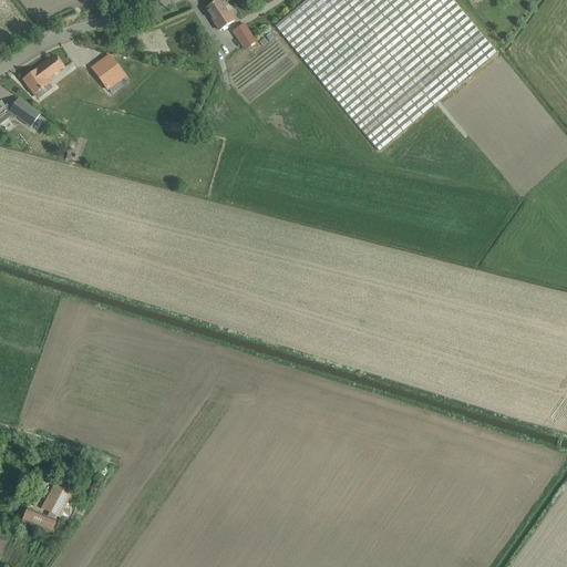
[(379,152),(496,53),(451,0),(306,0),(275,27),(379,152)]
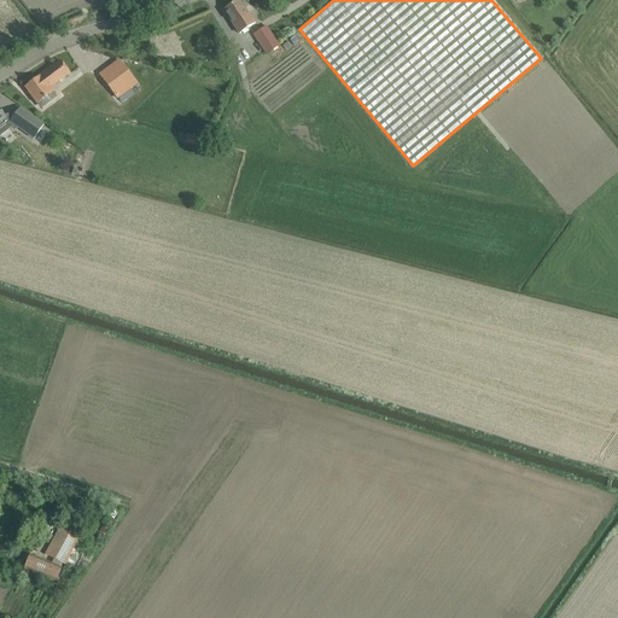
[(239,35),(256,24),(249,15),(248,16),(238,1),(223,11),(239,35)]
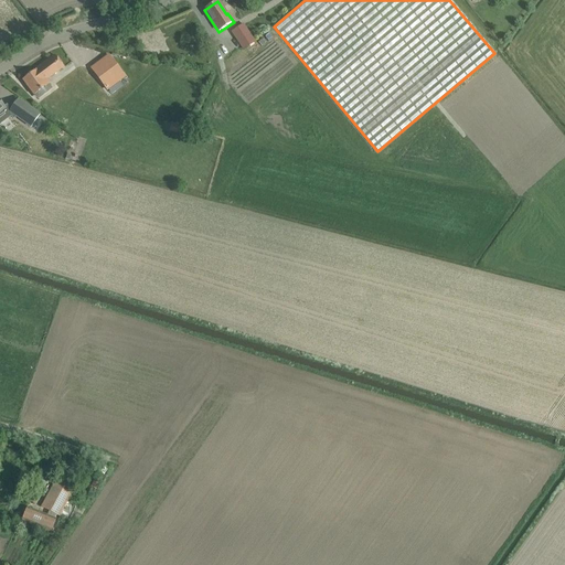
[(255,42),(243,24),(231,32),(243,50),(255,42)]
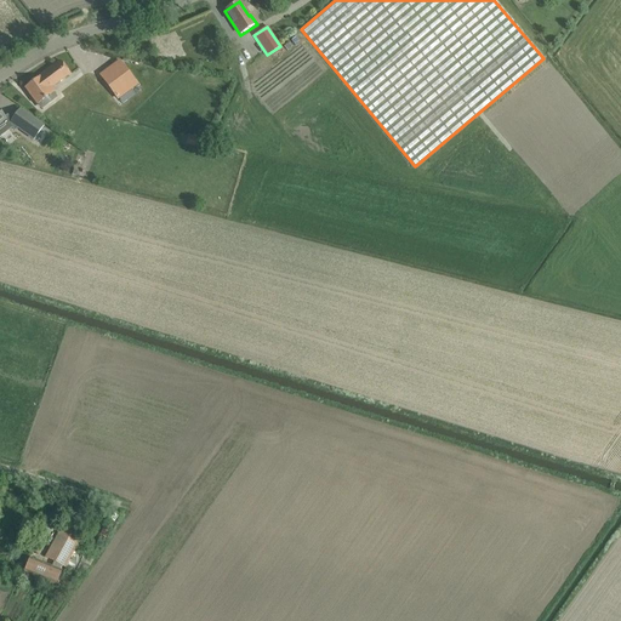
[(52,89),(70,74),(61,61),(24,89),(38,106),(55,92),(52,89)]
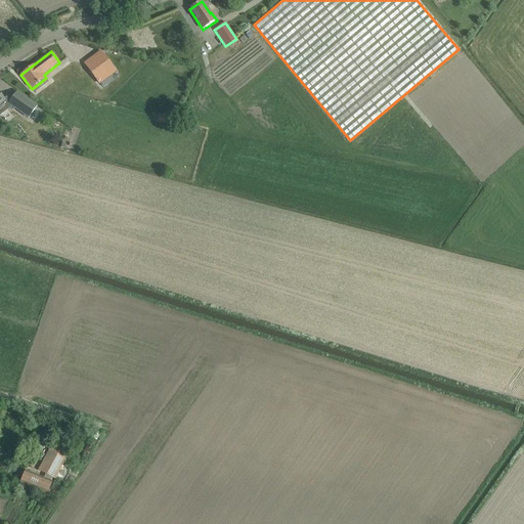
[(116,72),(100,51),(84,63),(99,84),(116,72)]
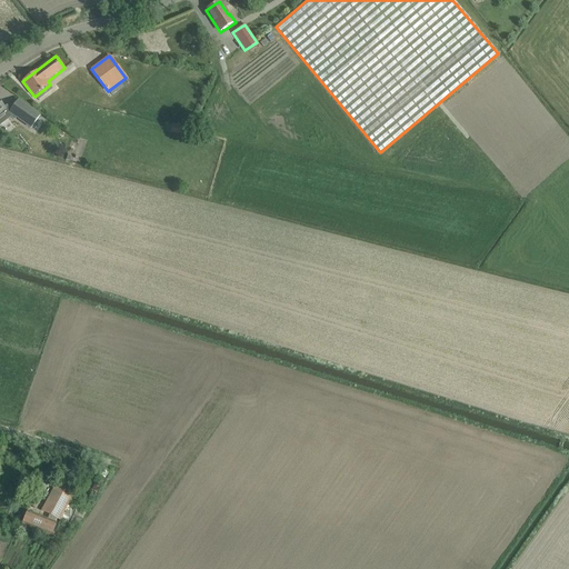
[(0,125),(1,125),(0,121),(0,116),(5,113),(13,120),(16,117),(31,128),(40,116),(18,100),(11,110),(7,106),(6,107),(7,107),(5,108),(0,102),(0,125)]
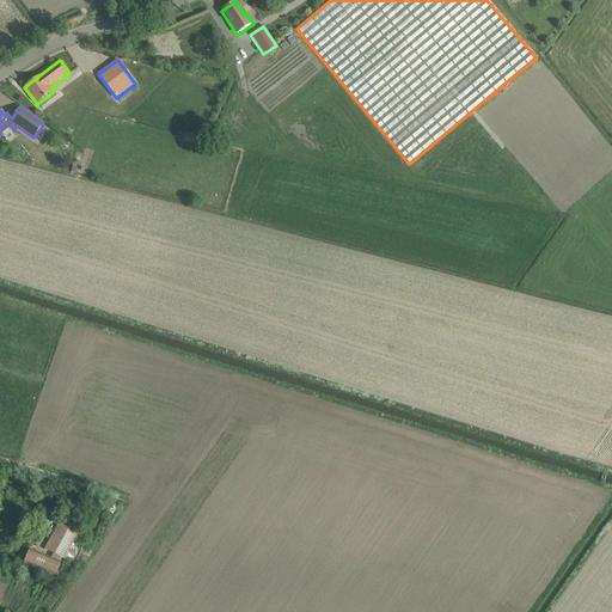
[(29,550),(24,564),(54,576),(60,562),(59,562),(61,558),(73,564),(84,542),(77,537),(80,530),(71,525),(78,509),(69,505),(61,520),(60,520),(49,540),(56,544),(50,552),(53,554),(50,558),(29,550)]
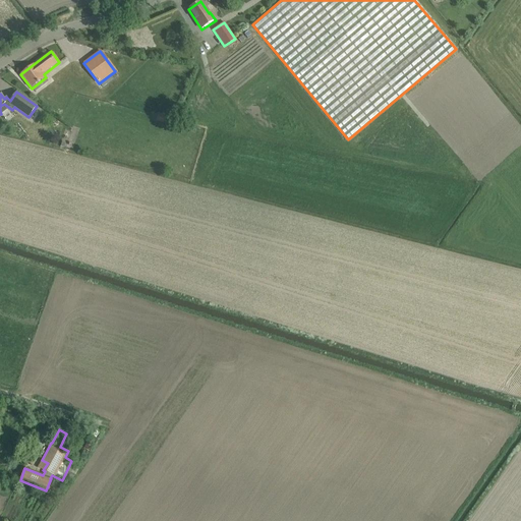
All buildings are outlined.
